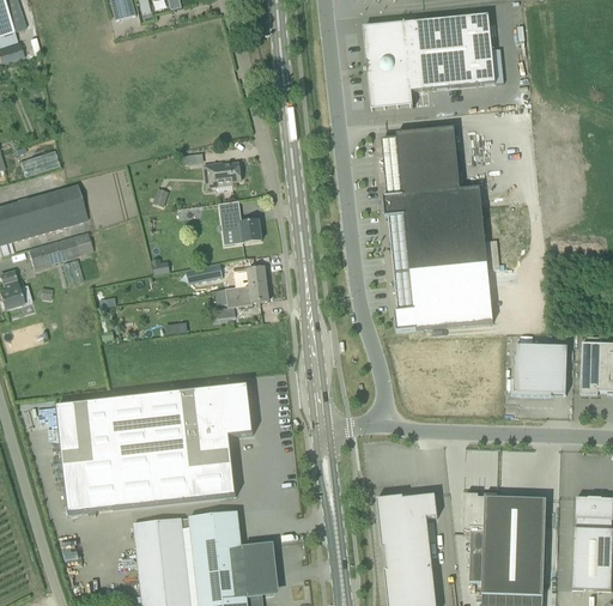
[(0,0),(0,32),(25,25),(17,0),(0,0)]
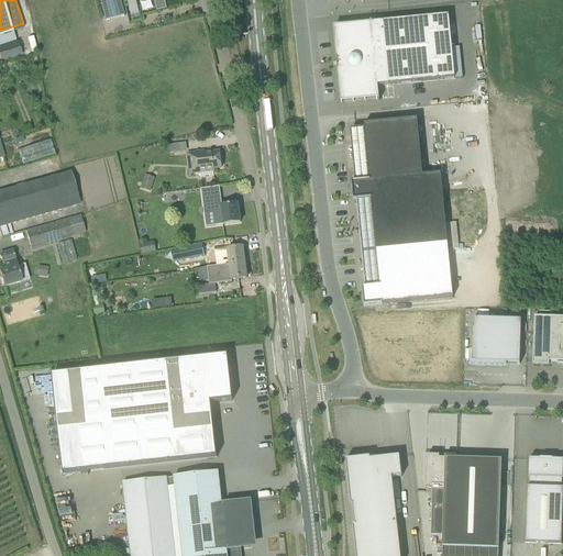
[(102,0),(107,15),(125,10),(122,0),(102,0)]
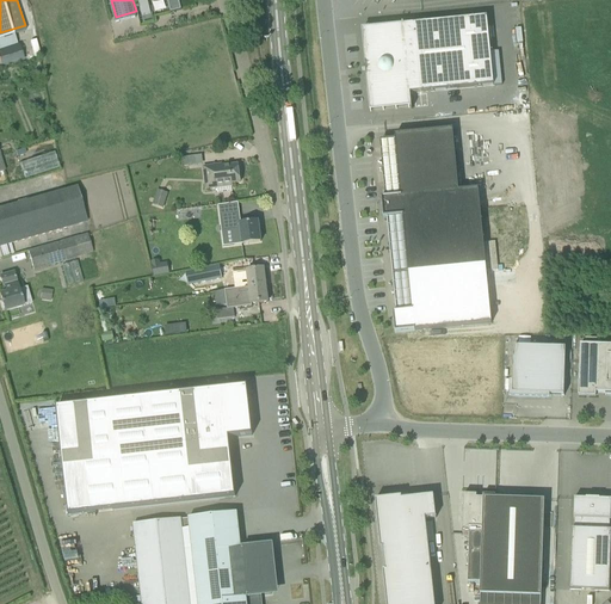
[(487,12),(402,19),(362,23),(370,106),(412,102),(411,86),(493,78),(487,12)]
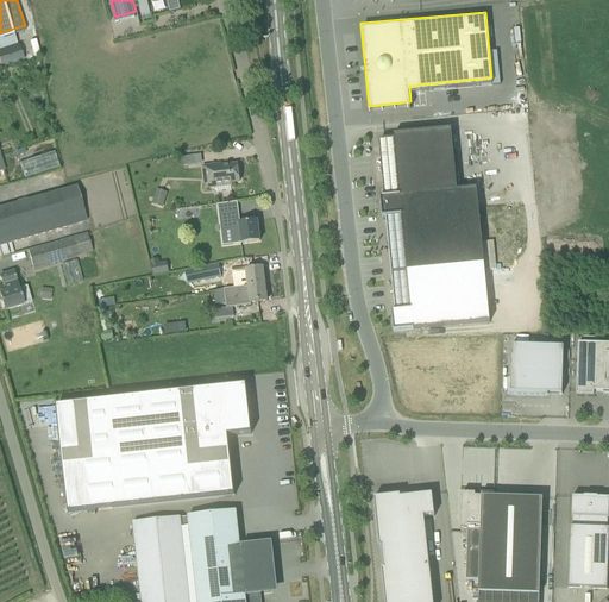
[(18,39),(0,45),(0,54),(2,61),(23,54),(18,39)]
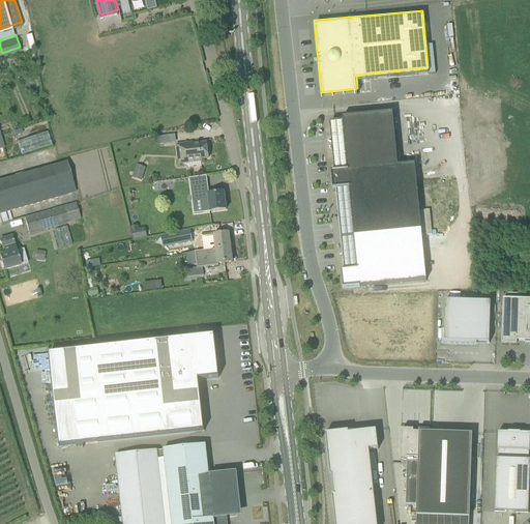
[(341,266),(343,284),(360,283),(360,282),(427,275),(419,201),(430,200),(427,175),(416,176),(415,159),(399,161),(394,125),(393,108),(343,113),(343,117),(330,118),(334,167),(331,167),(332,184),(336,184),(345,266),(341,266)]
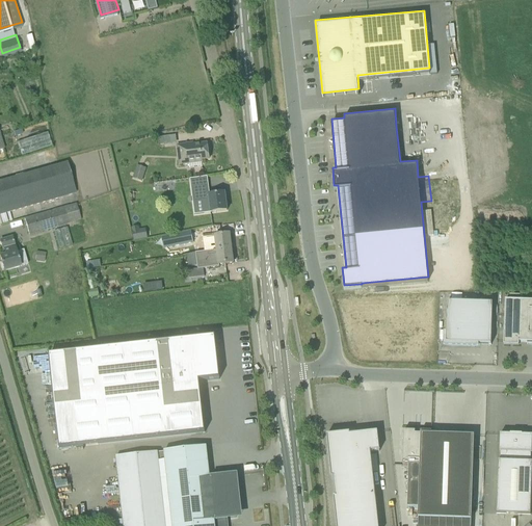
[(188,158),(189,162),(202,161),(201,155),(209,154),(207,138),(193,140),(193,138),(177,140),(180,159),(188,158)]
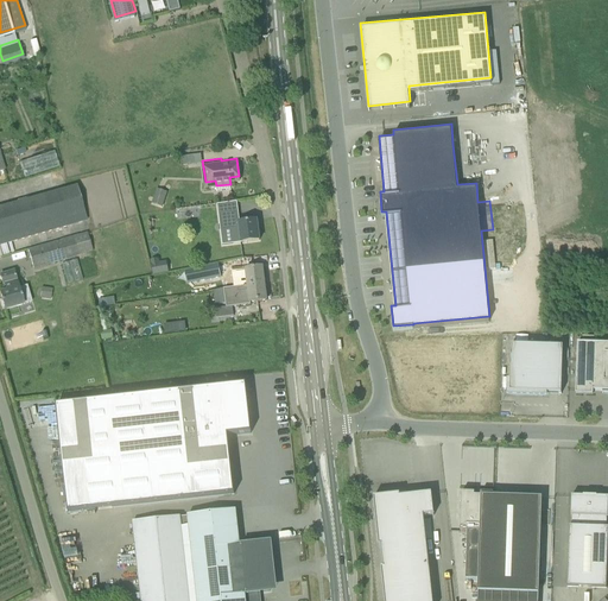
[(0,239),(68,221),(58,185),(0,201),(0,252),(2,252),(0,245),(0,239)]
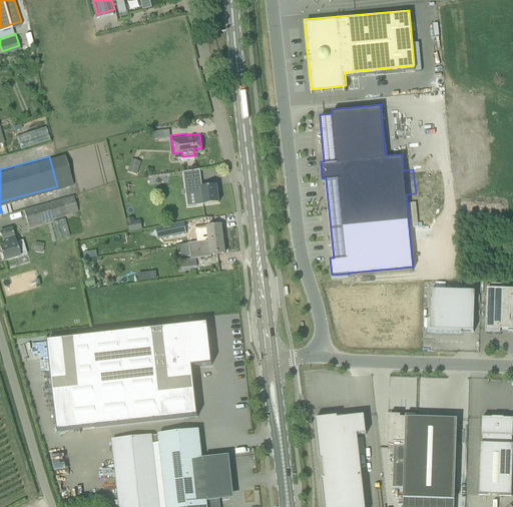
[(137,170),(139,163),(130,160),(128,167),(137,170)]
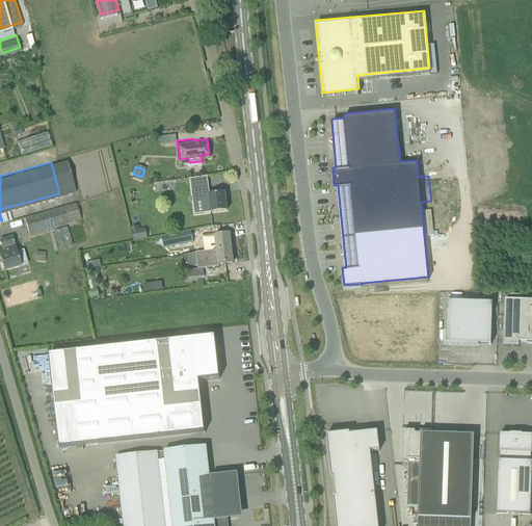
[(211,208),(227,206),(227,205),(224,189),(224,188),(224,187),(207,190),(206,180),(194,182),(196,196),(203,195),(204,208),(211,207),(211,208)]
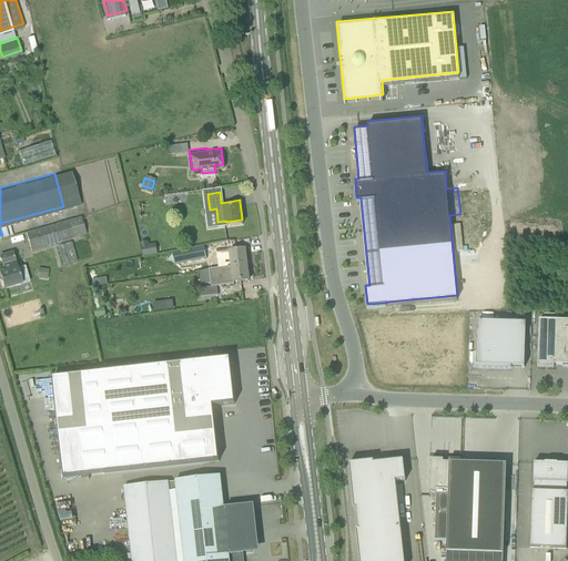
[(469,206),(490,205),(490,196),(468,197),(469,206)]
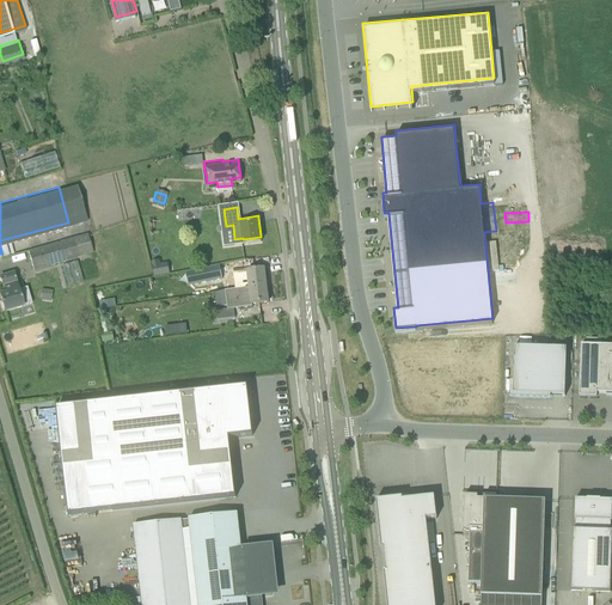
[(34,264),(93,248),(87,228),(73,232),(28,245),(34,264)]
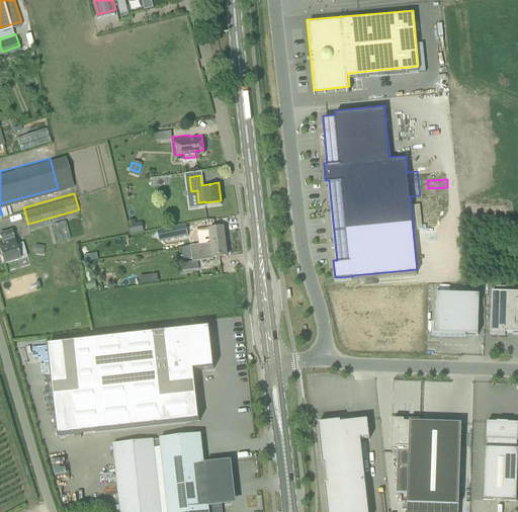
[(142,218),(128,220),(131,229),(144,227),(142,218)]
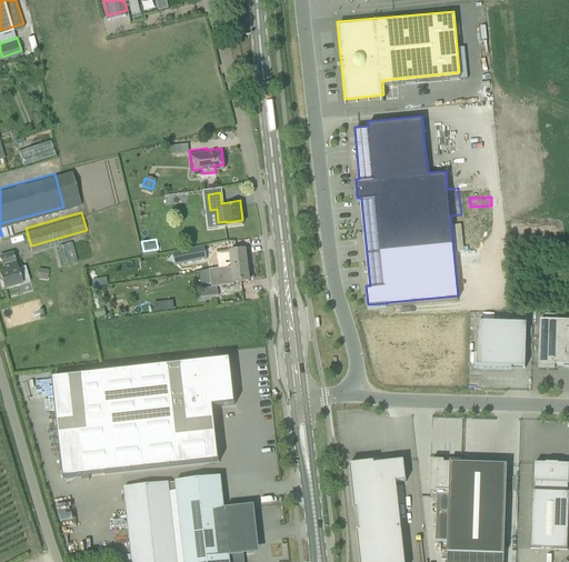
[(207,253),(205,242),(181,247),(183,258),(207,253)]
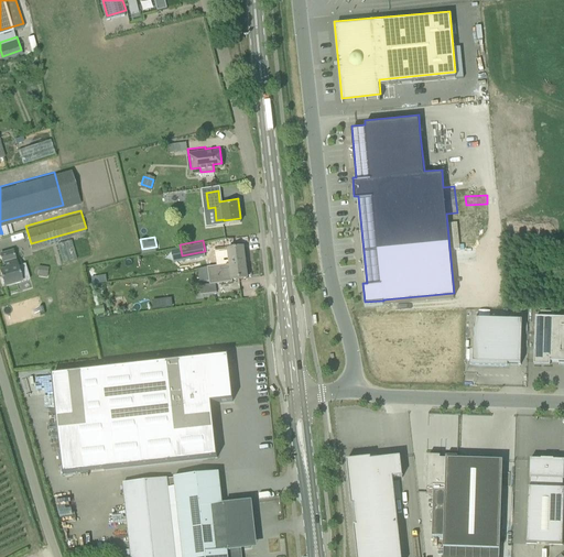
[(226,253),(227,260),(246,258),(243,242),(228,244),(220,246),(221,254),(226,253)]
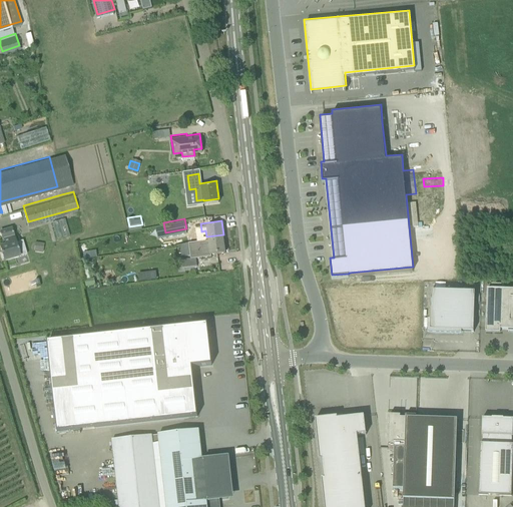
[(0,241),(0,244),(3,257),(19,252),(11,224),(0,226),(0,228),(2,235),(3,234),(5,240),(0,241)]
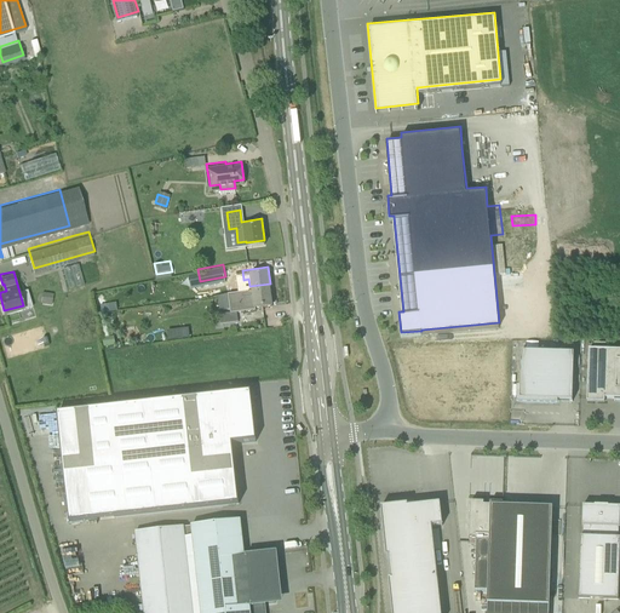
[(254,303),(273,301),(270,284),(250,286),(250,293),(245,293),(246,303),(254,302),(254,303)]
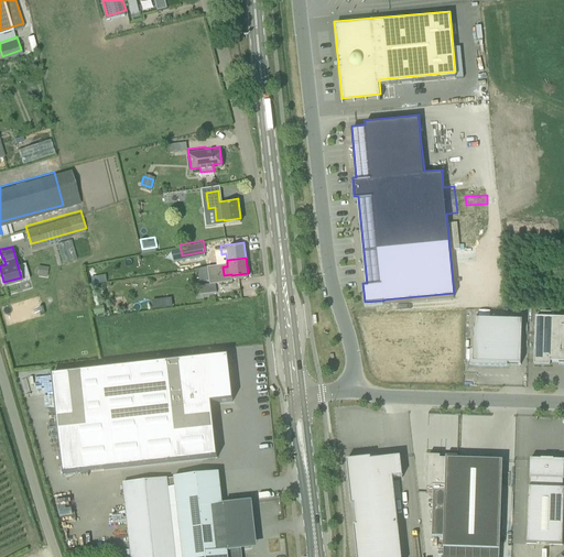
[(39,261),(36,271),(46,273),(47,262),(39,261)]
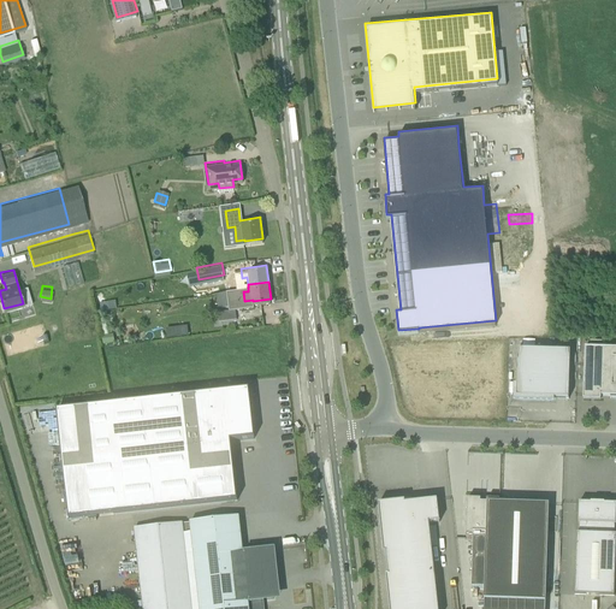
[(610,394),(615,392),(615,342),(585,342),(584,395),(600,395),(602,390),(608,391),(611,391),(611,392),(610,392),(610,394)]
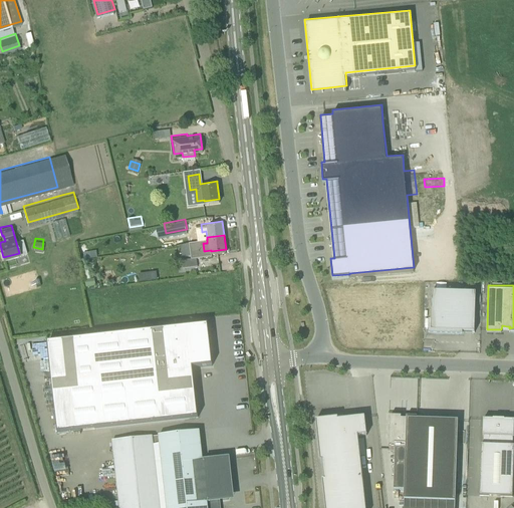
[(432,287),(431,316),(429,316),(429,329),(463,330),(463,327),(475,328),(476,288),(432,287)]
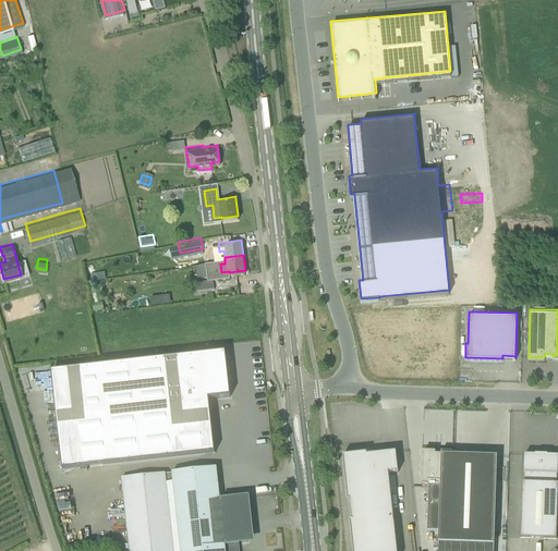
[(206,394),(228,391),(223,347),(49,366),(60,465),(213,448),(206,394)]
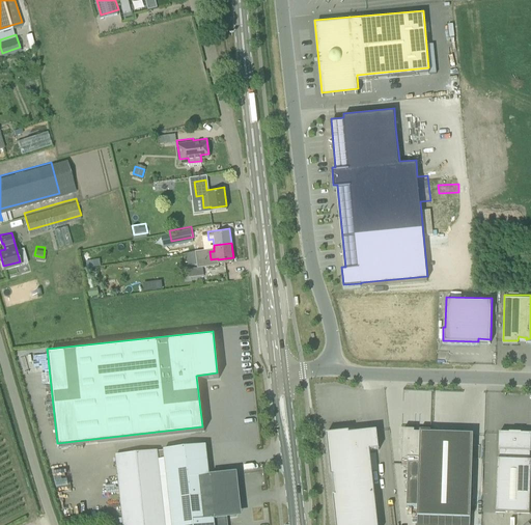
[(417,502),(417,512),(471,514),(473,431),(430,429),(431,426),(420,425),(419,429),(414,429),(415,425),(403,425),(401,460),(408,460),(407,501),(417,502)]
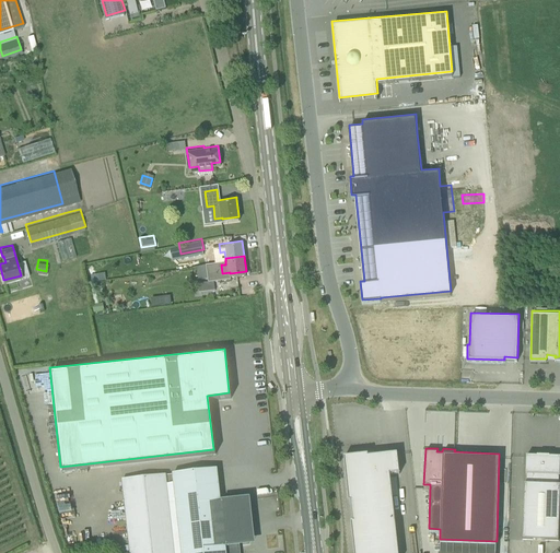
[(398,552),(391,470),(399,469),(397,449),(369,451),(369,450),(343,453),(349,497),(351,497),(353,517),(351,518),(354,552),(398,552)]
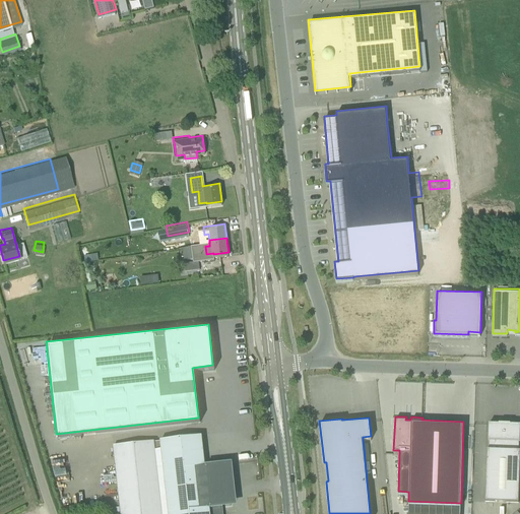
[(519,437),(519,434),(519,420),(489,420),(489,436),(489,445),(486,445),(485,497),(519,498),(519,457),(519,446),(519,437)]
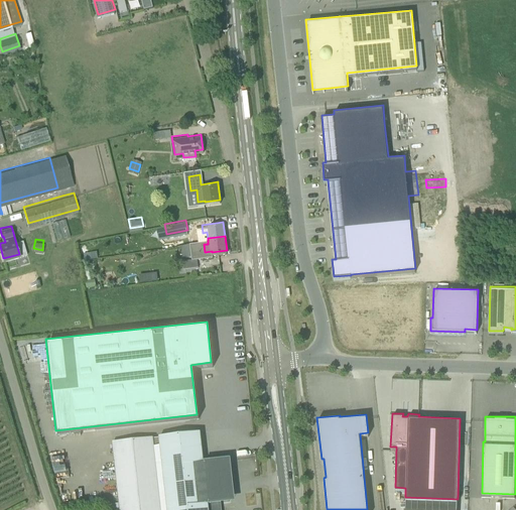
[(220,509),(219,498),(221,498),(229,497),(227,486),(230,486),(229,478),(227,478),(224,457),(205,459),(202,460),(198,428),(113,438),(120,509),(220,509)]
